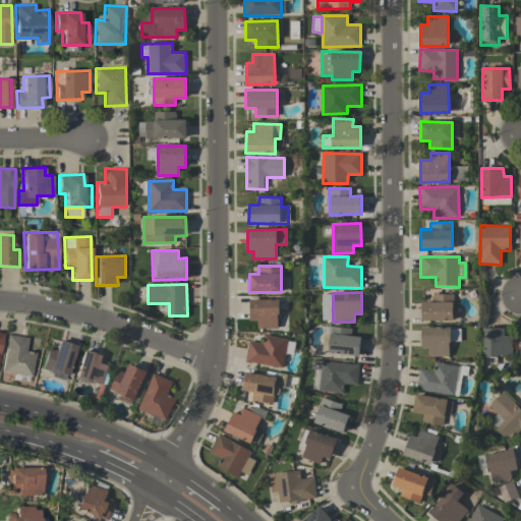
[(421,321),(453,321),(453,294),(431,294),(431,302),(421,301),(421,321)]
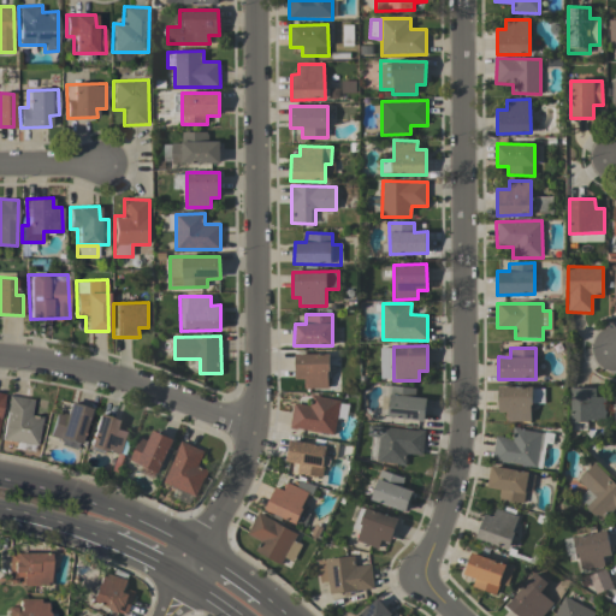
[(304,389),(329,388),(329,354),(295,354),(296,379),(304,379),(304,389)]
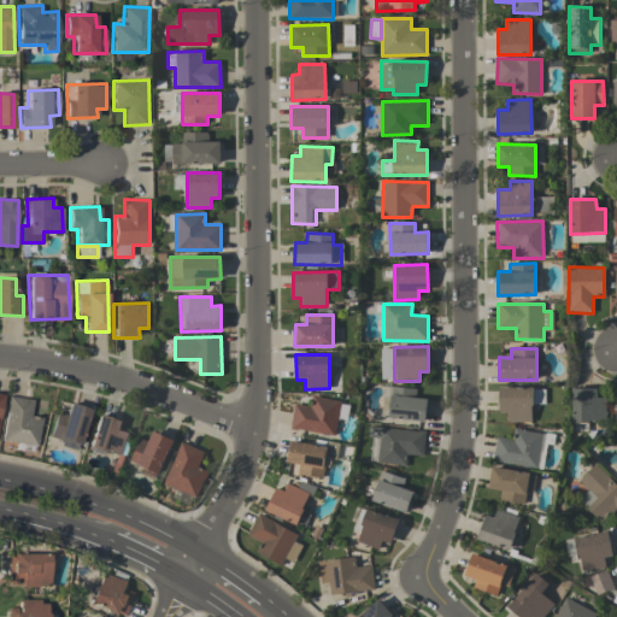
[(388,418),(425,421),(428,399),(416,398),(416,389),(392,387),(388,418)]
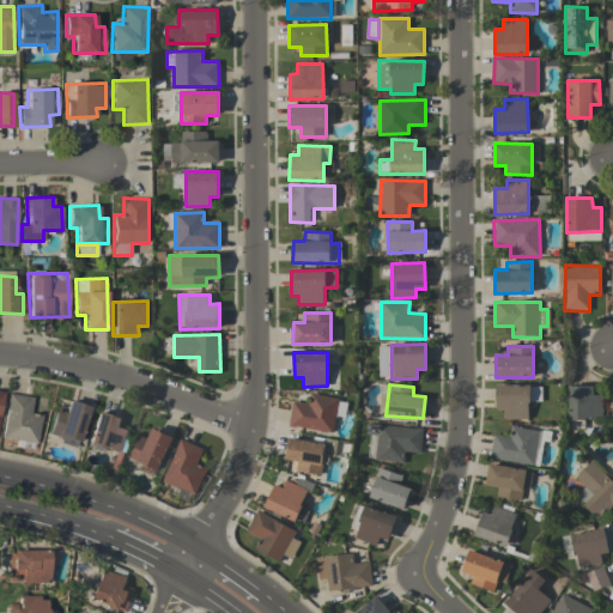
[(496,411),(504,411),(504,419),(528,419),(528,401),(540,401),(541,386),(496,384),(496,411)]
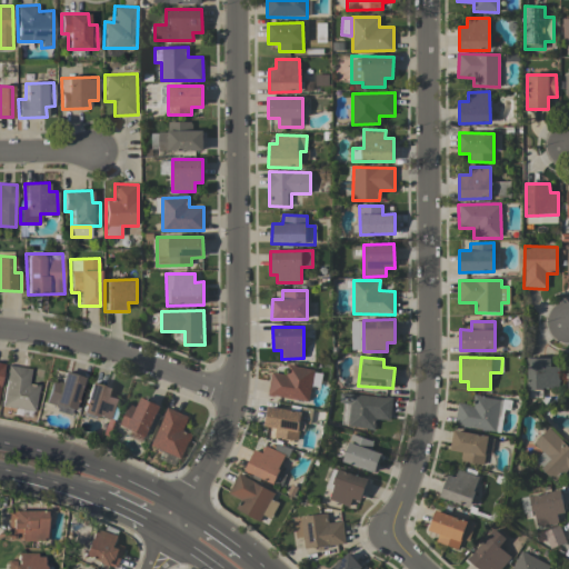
[(550,358),(527,358),(528,389),(559,389),(559,366),(550,366),(550,358)]
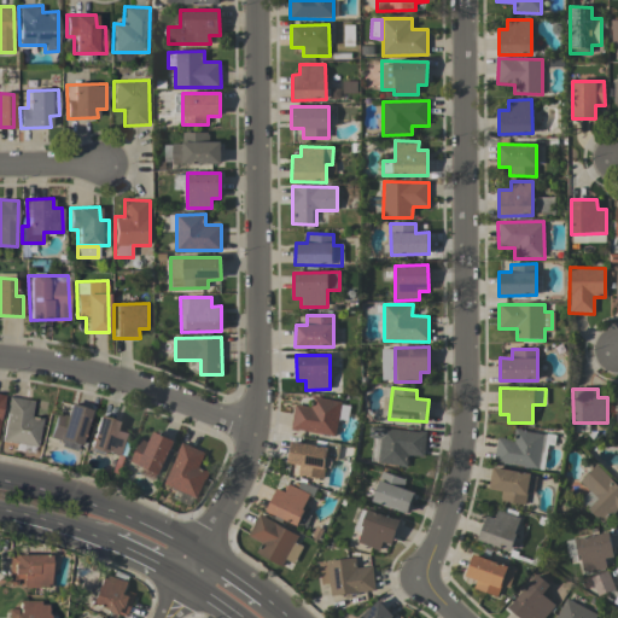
[(36,447),(41,418),(30,415),(33,400),(9,396),(0,439),(36,447)]
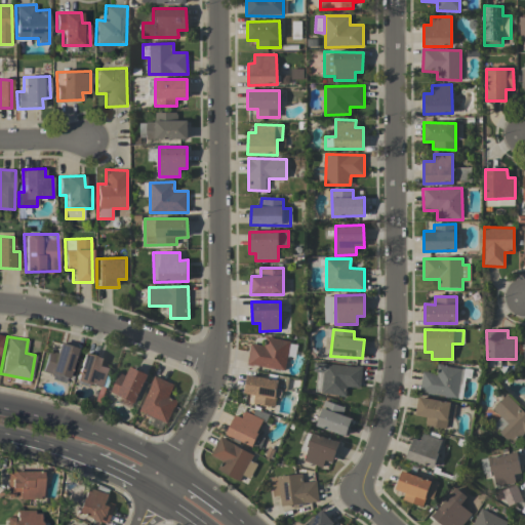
[(285,370),(287,354),(294,355),(296,342),(267,337),(266,346),(250,344),(247,364),(285,370)]
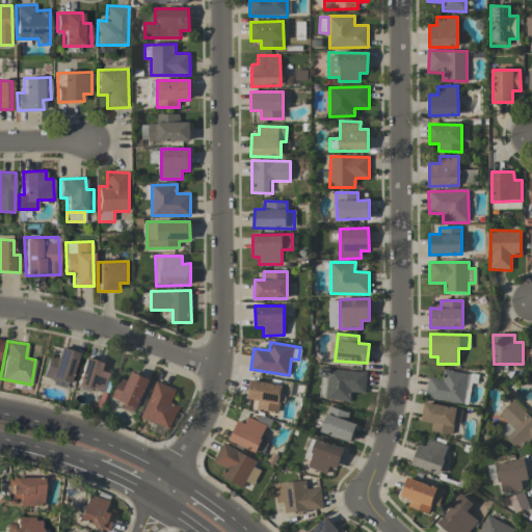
[(51,383),(67,388),(77,352),(59,347),(56,357),(48,354),(42,376),(53,379),(51,383)]
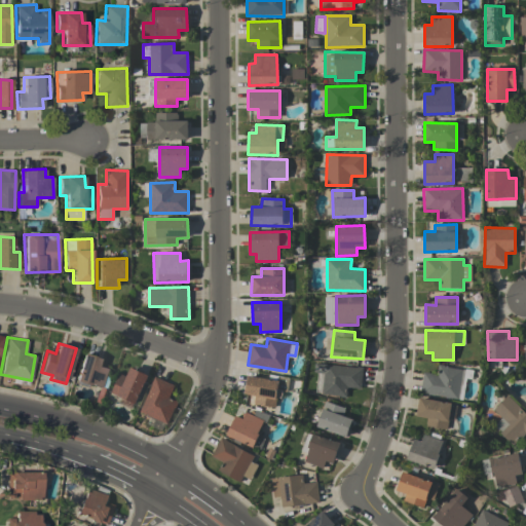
[(105,387),(111,360),(82,353),(76,382),(105,387)]
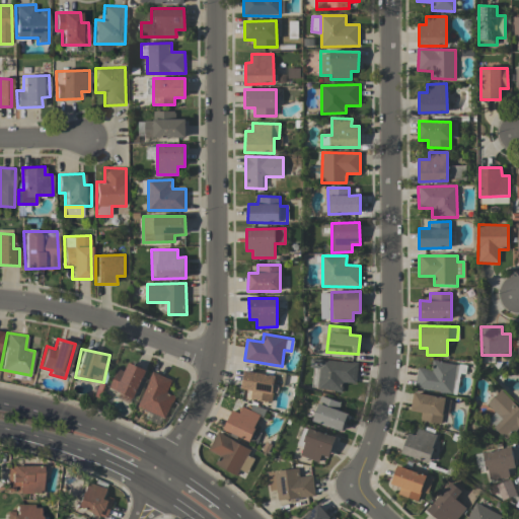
[(342,383),(356,383),(357,362),(311,360),(310,389),(342,390),(342,383)]
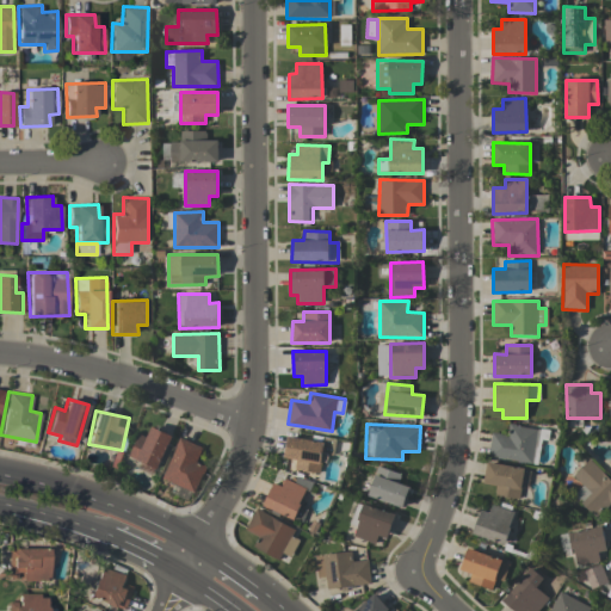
[(507,434),(491,432),(488,458),(534,463),(537,429),(508,425),(507,434)]
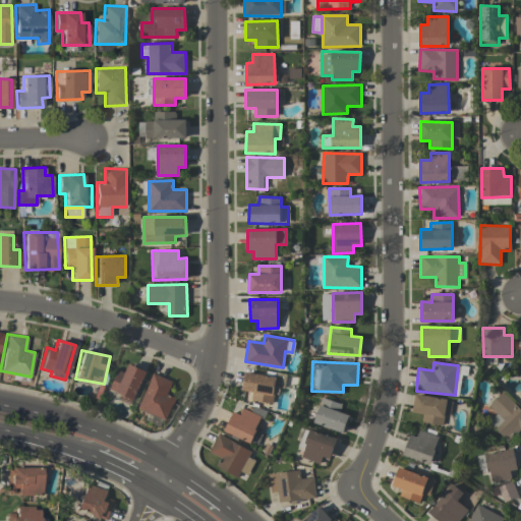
[(110,390),(120,393),(118,399),(134,404),(145,369),(128,364),(125,372),(117,370),(110,390)]
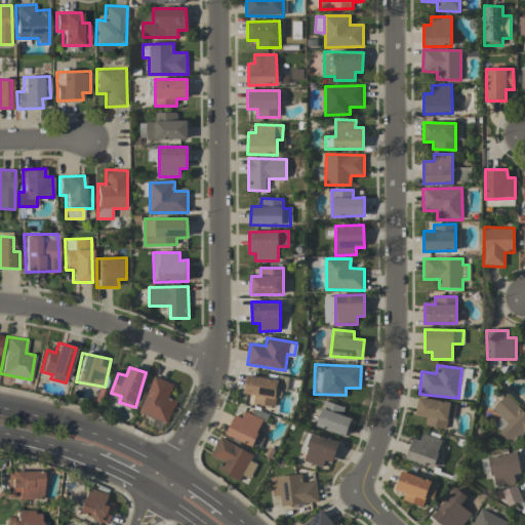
[(252,403),(274,408),(279,380),(248,374),(244,394),(254,396),(252,403)]
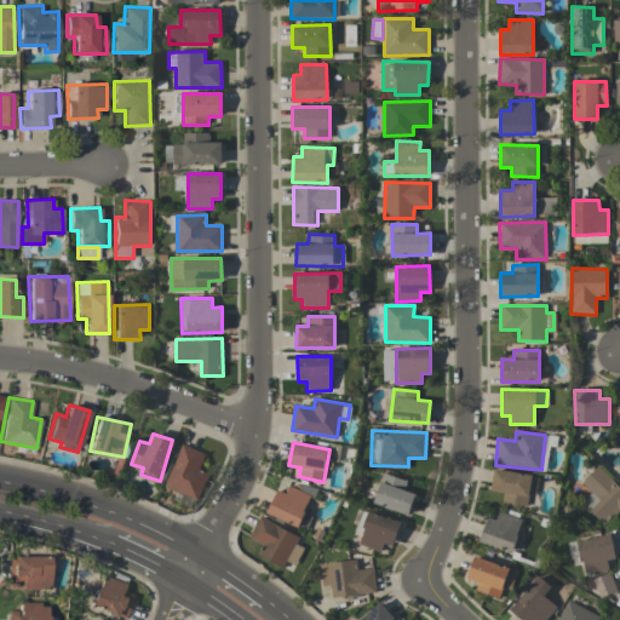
[(208,474),(199,469),(205,454),(182,445),(165,486),(197,500),(208,474)]
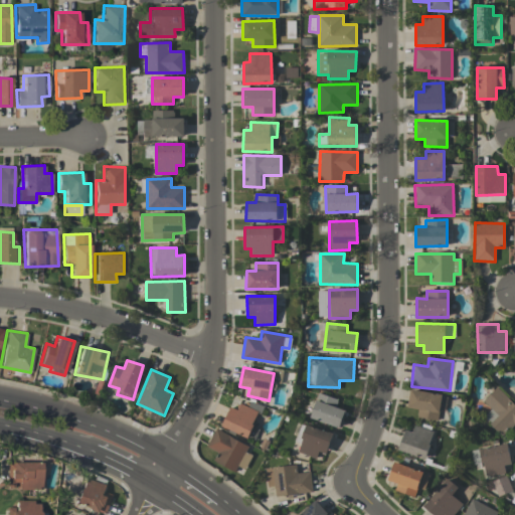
[(492,409),(484,418),(503,436),(514,421),(514,404),(495,387),(482,401),(492,409)]
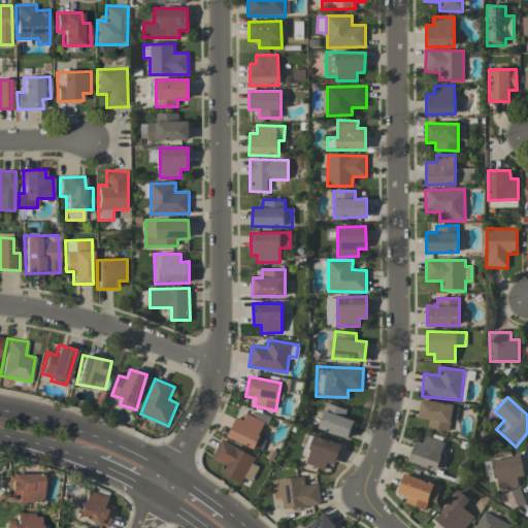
[(418,418),(428,420),(427,428),(449,431),(451,422),(455,423),(458,405),(421,399),(418,418)]
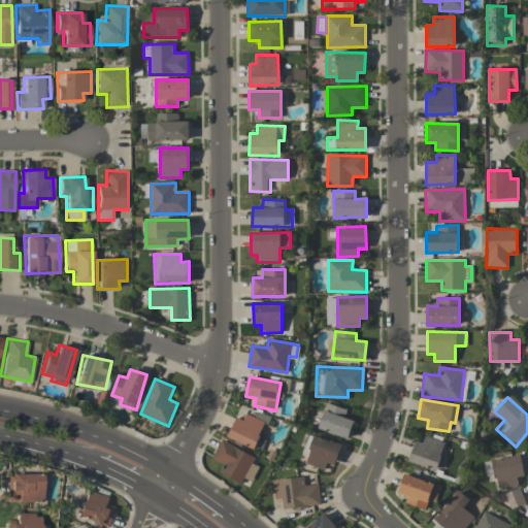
[(343,418),(347,409),(326,403),(318,429),(348,439),(355,421),(343,418)]
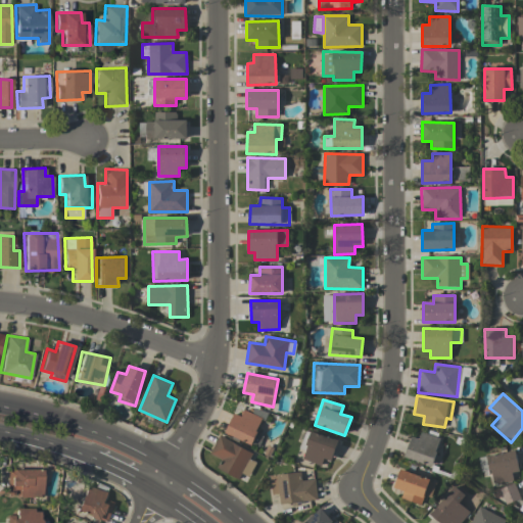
[(240,416),(234,414),(225,433),(257,448),(263,436),(255,433),(263,418),(243,410),(240,416)]
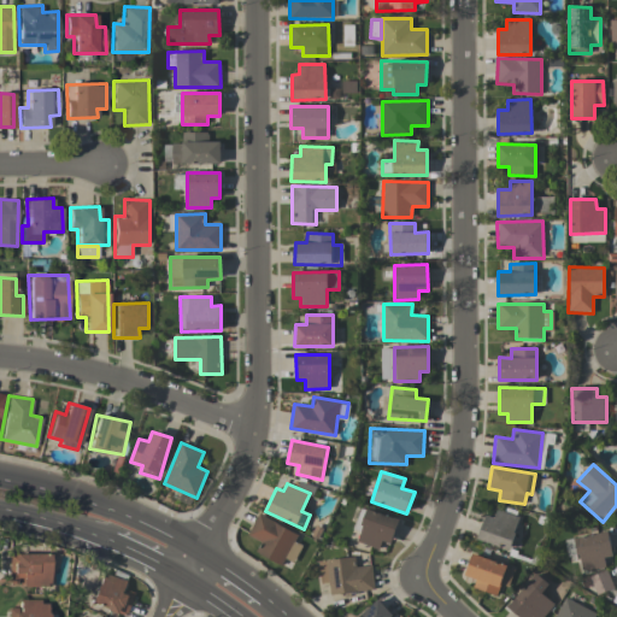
[(392,545),(399,519),(366,510),(357,542),(380,550),(382,541),(392,545)]
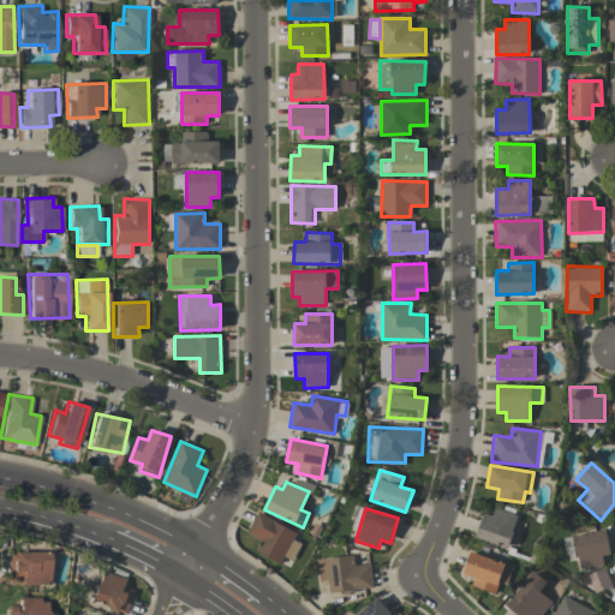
[(483,513),(476,538),(508,549),(518,515),(495,508),(493,515),(483,513)]
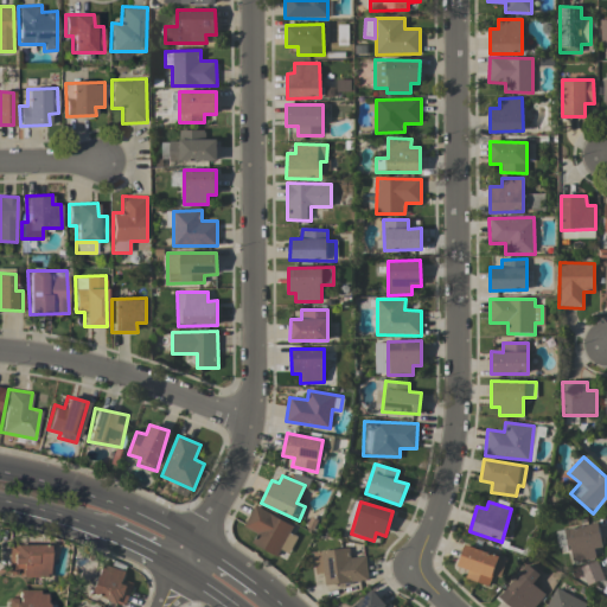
[(288,553),(298,537),(289,532),(293,526),(255,505),(243,526),(259,535),(254,543),(276,556),(280,549),(288,553)]
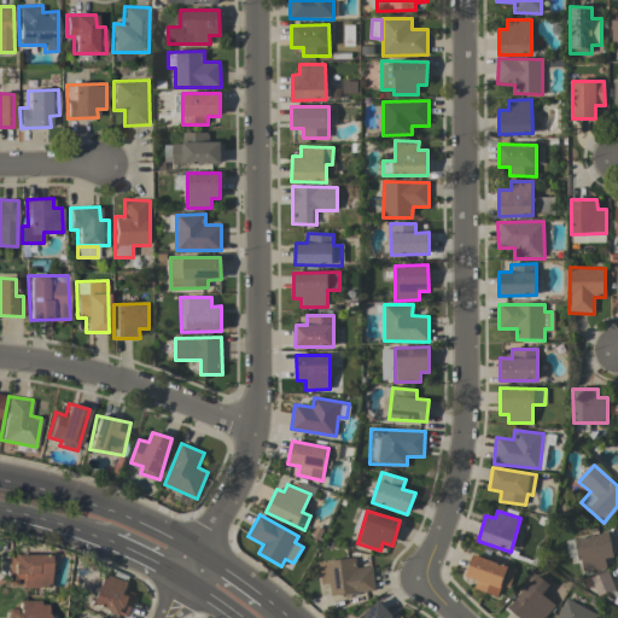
[(605,559),(613,557),(608,531),(576,538),(583,572),(606,567),(605,559)]
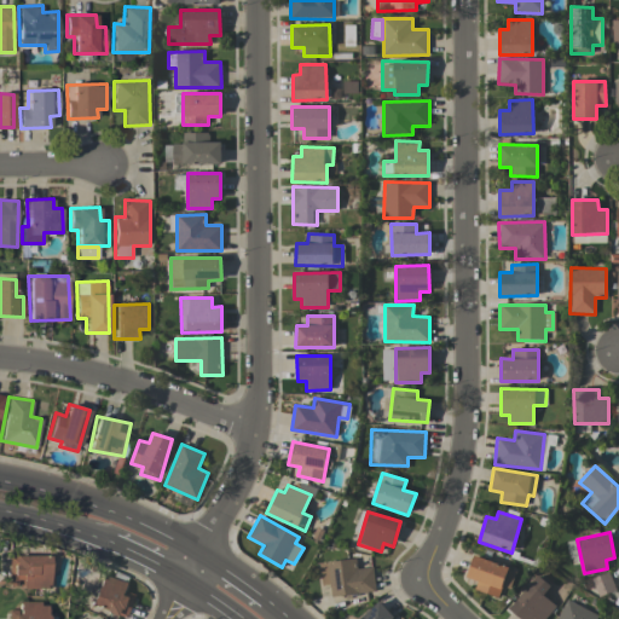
[(9,555),(9,584),(22,584),(22,588),(48,588),(50,555),(9,555)]
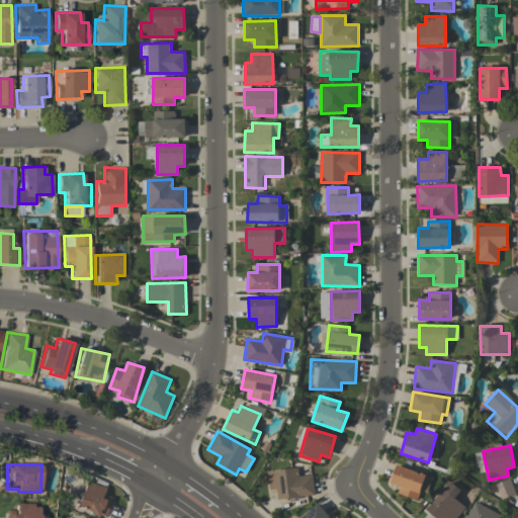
[(396,464),(390,484),(400,487),(397,494),(417,500),(420,491),(426,493),(431,477),(396,464)]
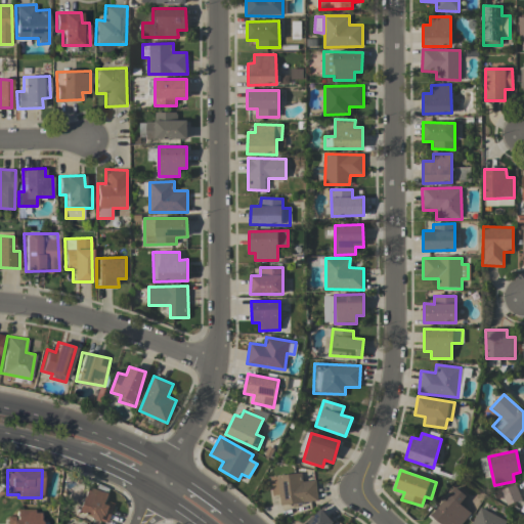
[(318,499),(314,479),(301,482),(299,472),(270,477),(273,495),(278,494),(280,506),(318,499)]
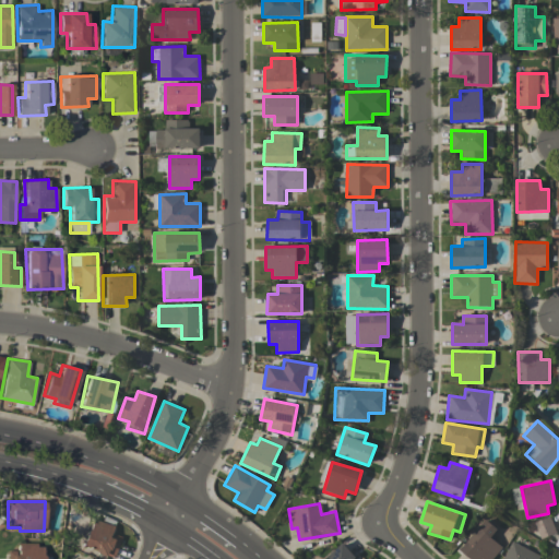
[(534,522),(540,538),(555,533),(549,516),(534,522)]
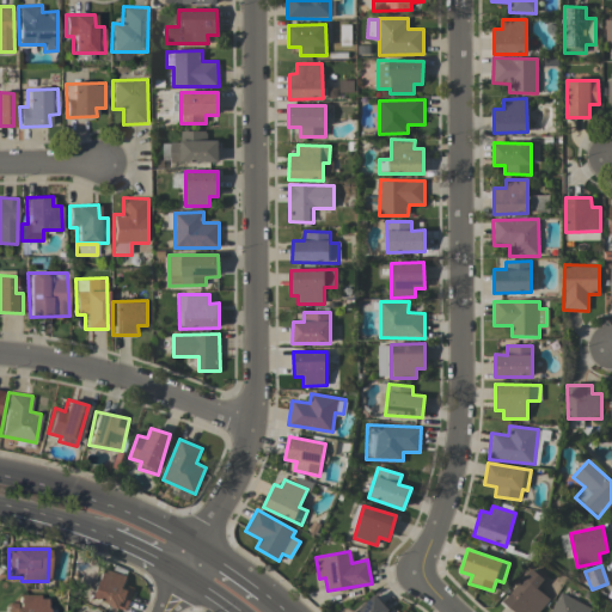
[(127,577),(99,568),(89,598),(126,611),(134,588),(123,585),(127,577)]
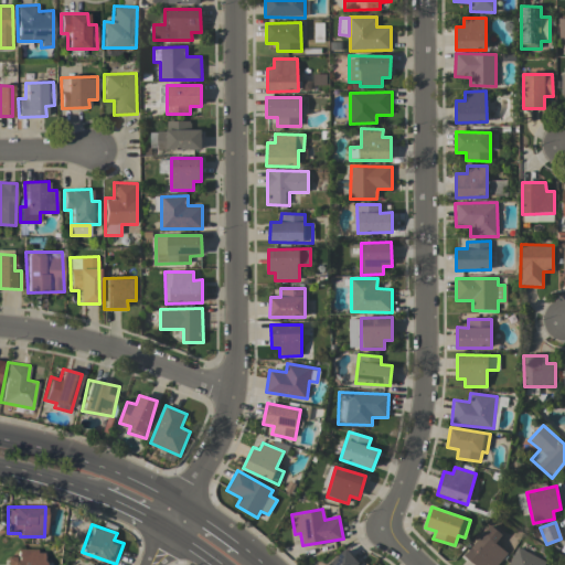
[(496,543),(502,535),(490,524),(466,555),(477,564),(497,564),(508,553),(496,543)]
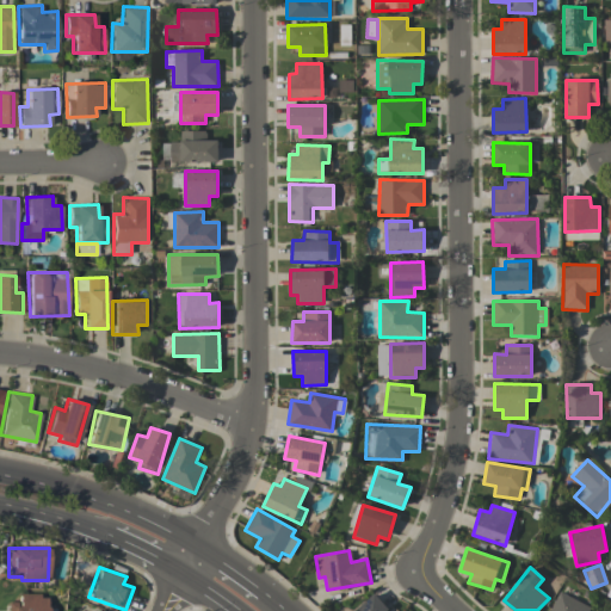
[(588,610),(591,608),(559,592),(549,610),(588,610)]
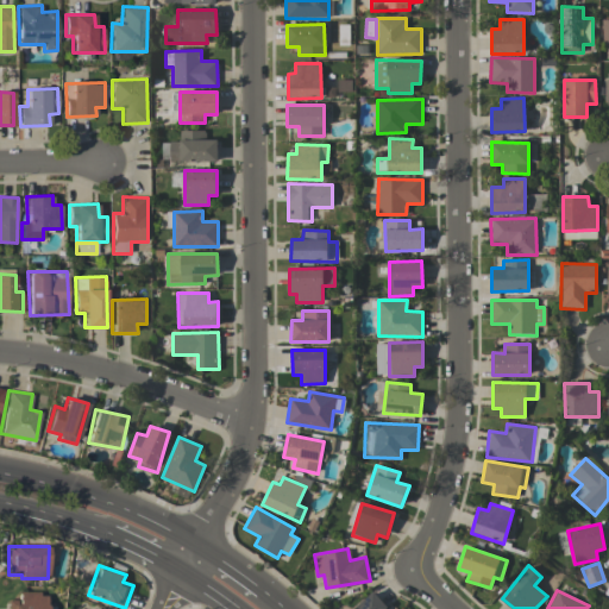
[(385,608),(388,607),(372,591),(353,608),(385,608)]
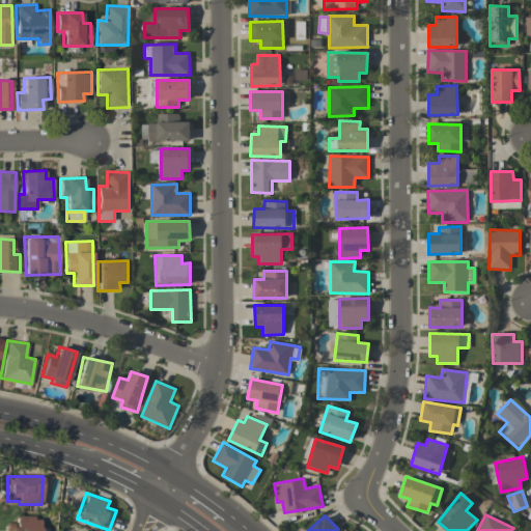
[(40,530),(40,516),(16,516),(16,522),(7,522),(6,530),(40,530)]
